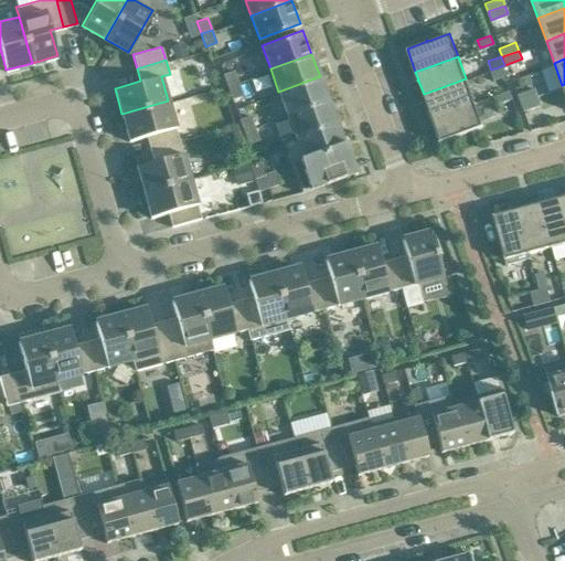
[(507,73),(504,65),(491,70),(494,77),(507,73)]
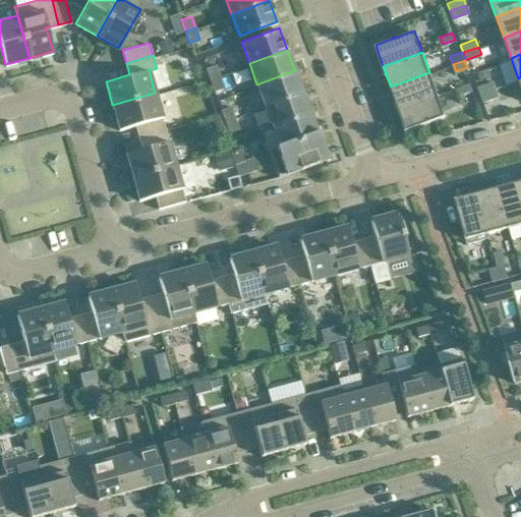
[(215,63),(206,66),(210,78),(219,74),(215,63)]
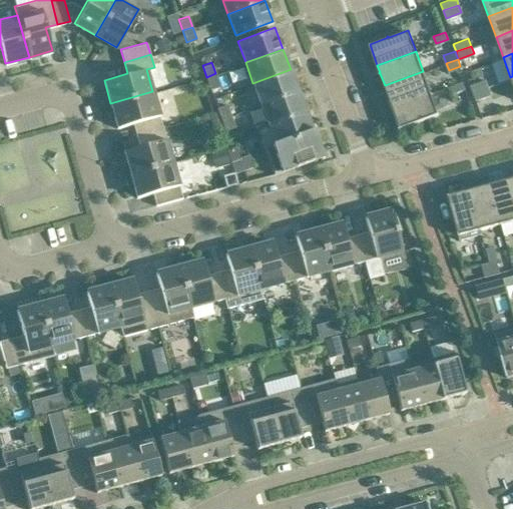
[(298,89),(291,69),(252,83),(261,103),(298,89)]
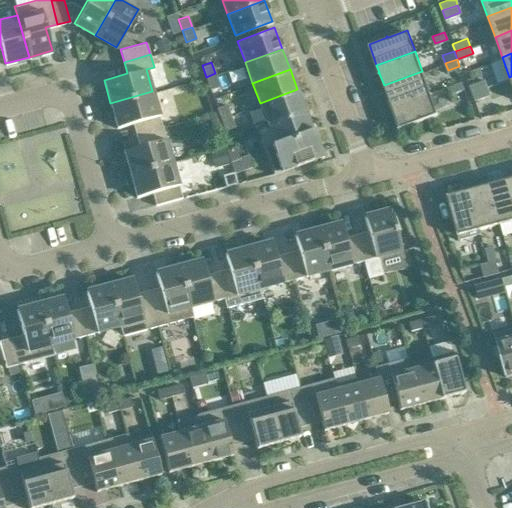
[(430,91),(422,71),(384,85),(388,98),(387,98),(388,99),(389,99),(391,106),(430,91)]
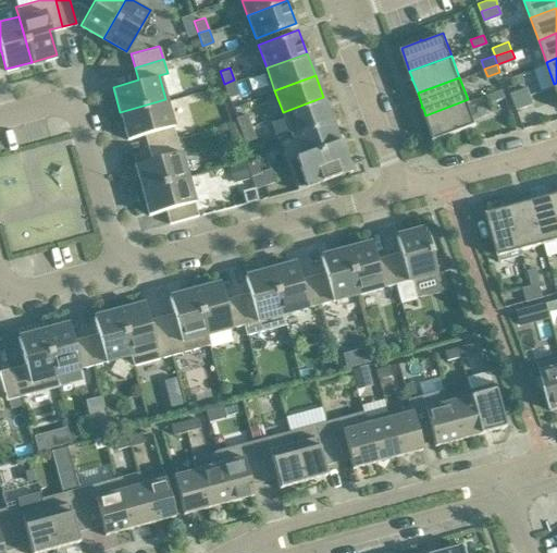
[(238,93),(234,80),(224,84),(229,96),(238,93)]
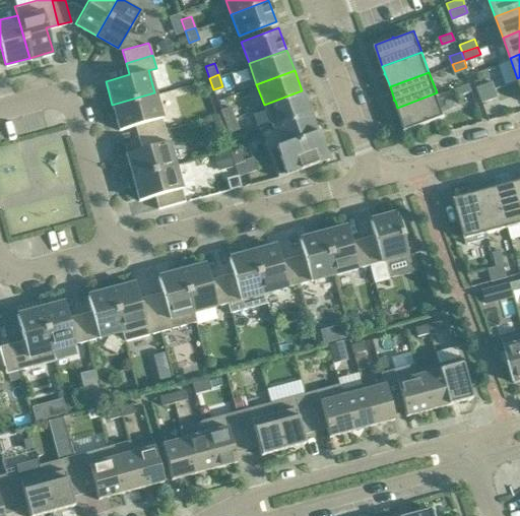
[(492,79),(476,84),(479,92),(495,86),(492,79)]
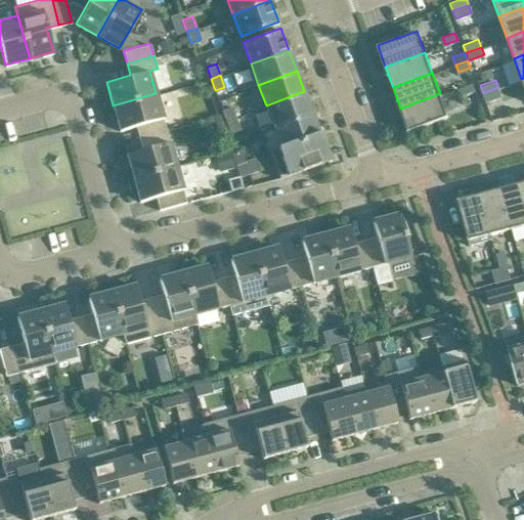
[(475,89),(473,82),(461,86),(464,94),(475,89)]
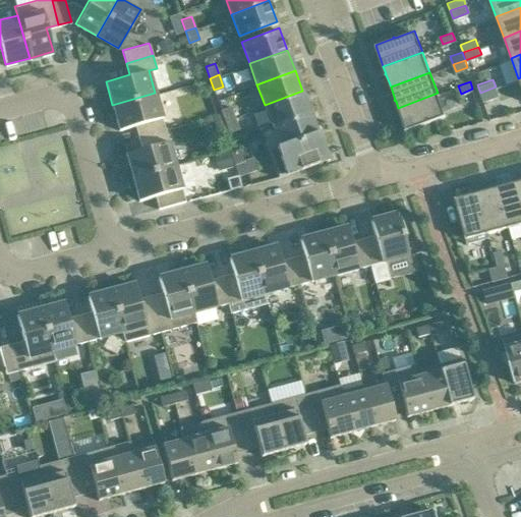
[(499,95),(496,87),(480,93),(483,101),(499,95)]
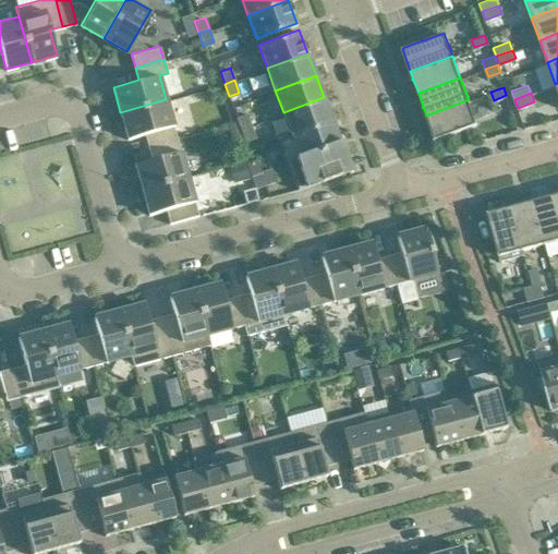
[(331,120),(328,109),(324,97),(283,112),(291,134),(331,120)]
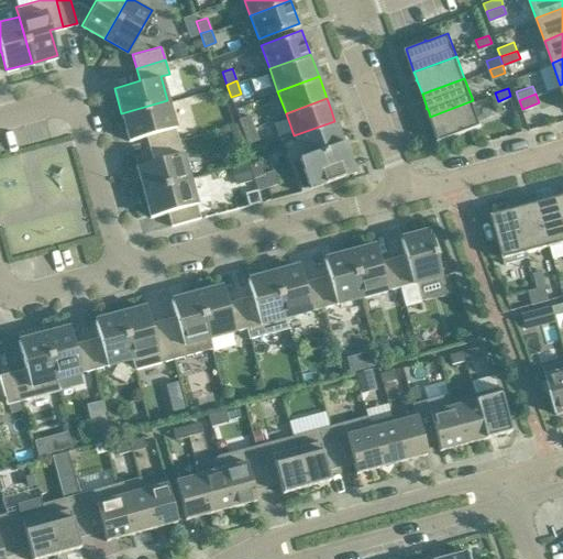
[(178,139),(167,100),(121,113),(129,139),(145,134),(148,146),(178,139)]
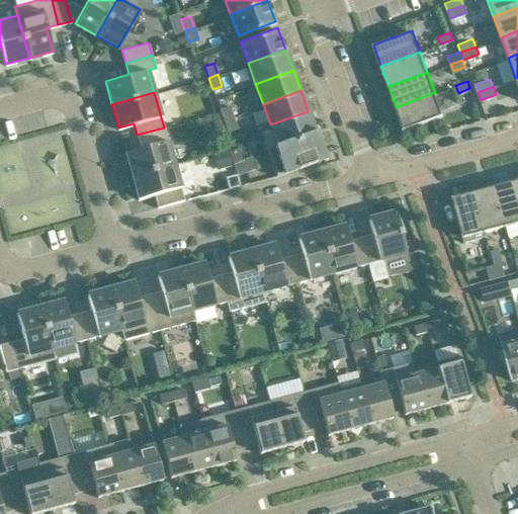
[(443,114),(435,92),(396,107),(404,129),(422,121),(423,122),(424,122),(423,121),(443,114)]
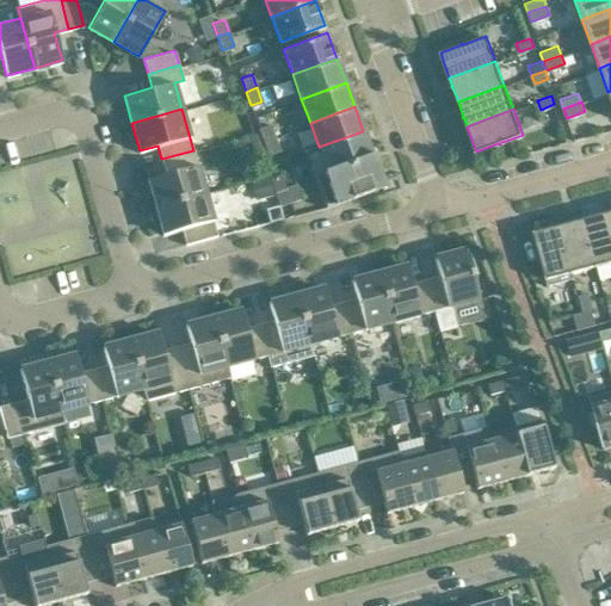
[(196,113),(201,134),(215,130),(211,110),(196,113)]
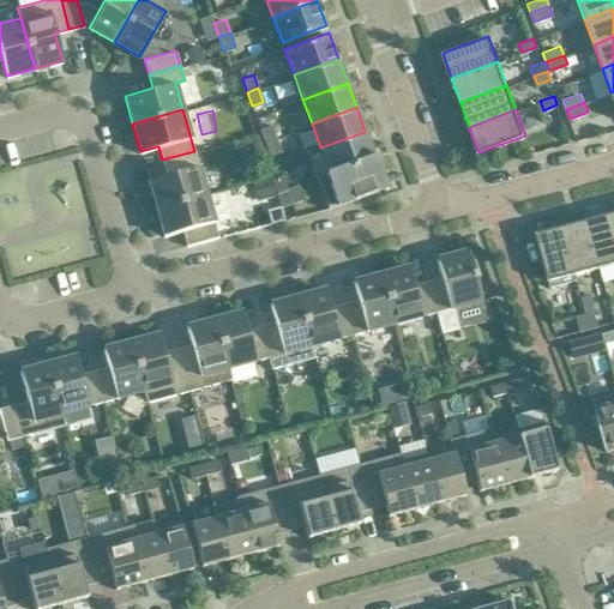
[(271,124),(260,127),(265,140),(276,137),(271,124)]
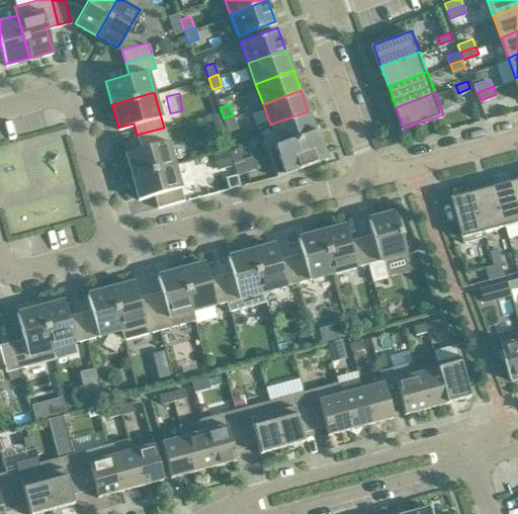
[(315,130),(308,111),(270,124),(277,144),(315,130)]
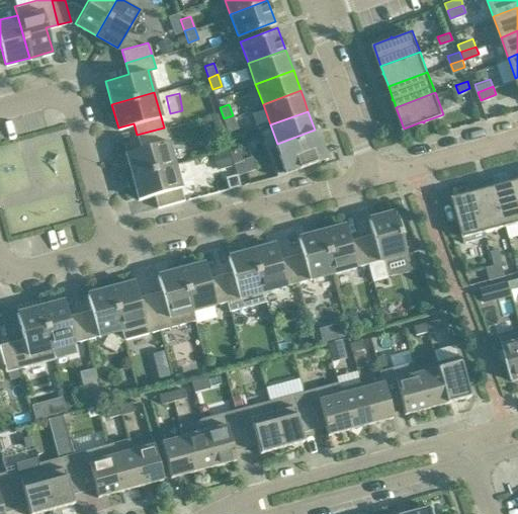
[(237,126),(233,115),(224,118),(228,131),(237,126)]
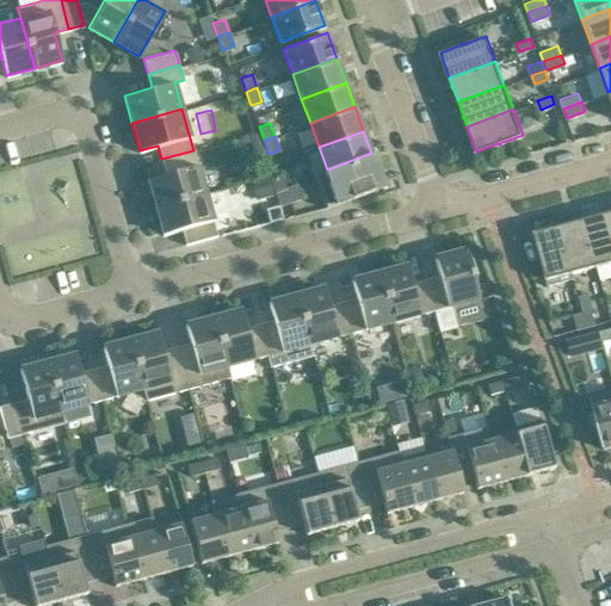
[(205,191),(193,150),(161,159),(166,173),(147,178),(155,205),(205,191)]
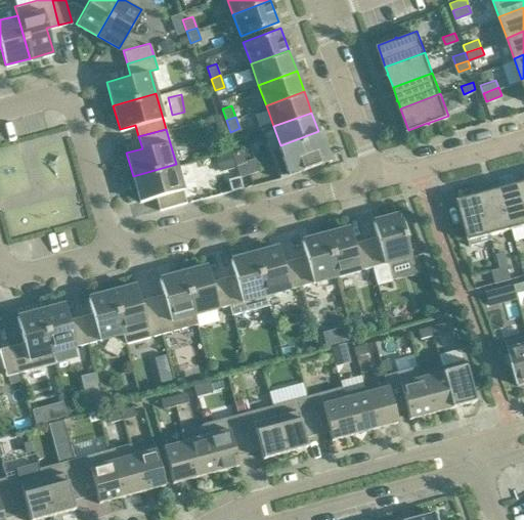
[(319,131),(318,131),(280,145),(269,149),(279,176),(287,174),(330,158),(319,131)]
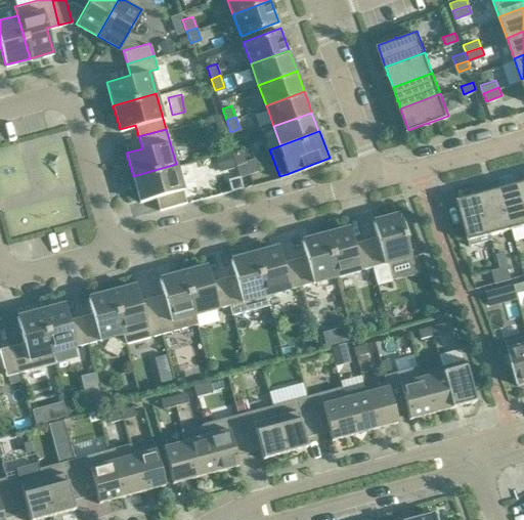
[(229,148),(218,153),(222,168),(234,165),(229,148)]
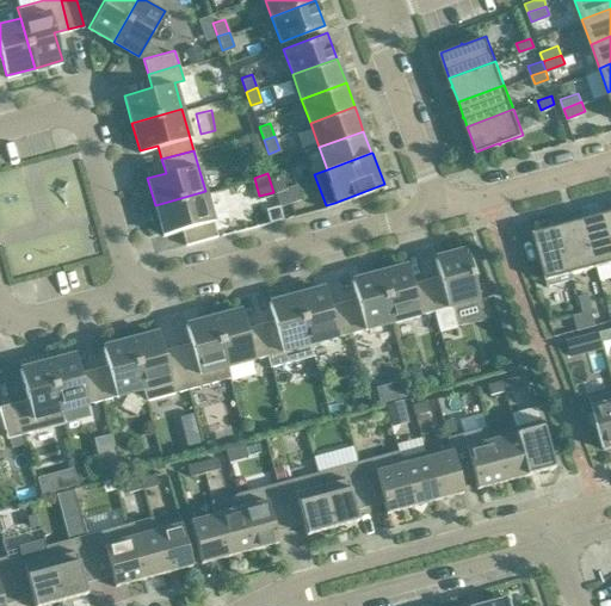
[(270,177),(275,191),(285,186),(281,173),(270,177)]
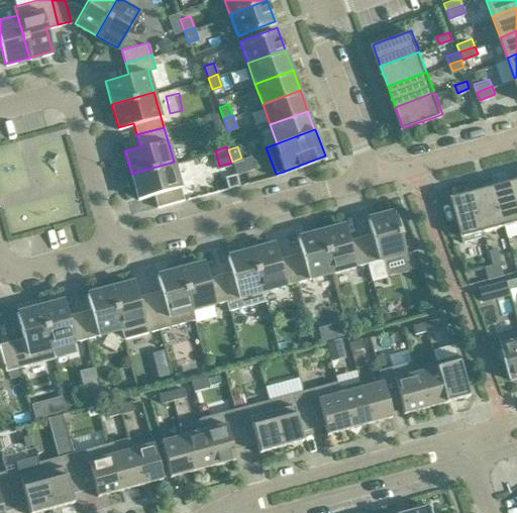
[(250,155),(241,158),(232,162),(235,172),(236,173),(254,166),(250,155)]
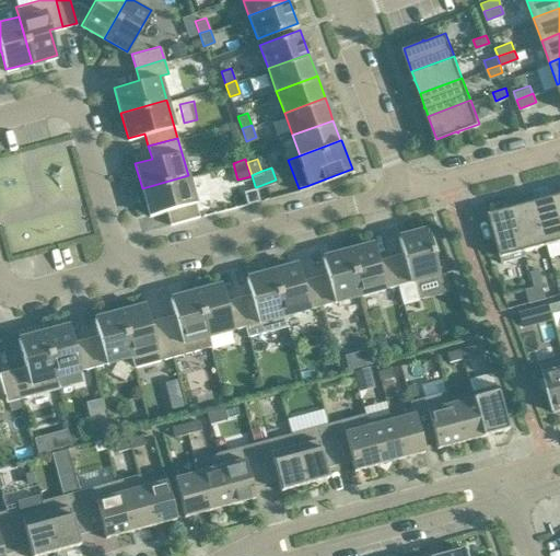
[(199,215),(188,175),(142,188),(149,213),(166,209),(170,222),(199,215)]
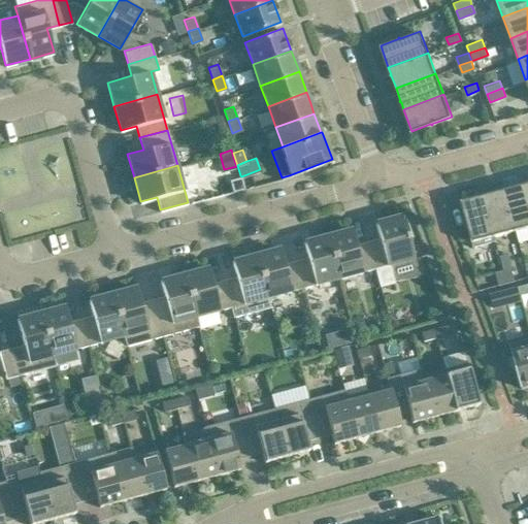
[(244,188),(241,176),(240,175),(229,178),(232,191),(244,188)]
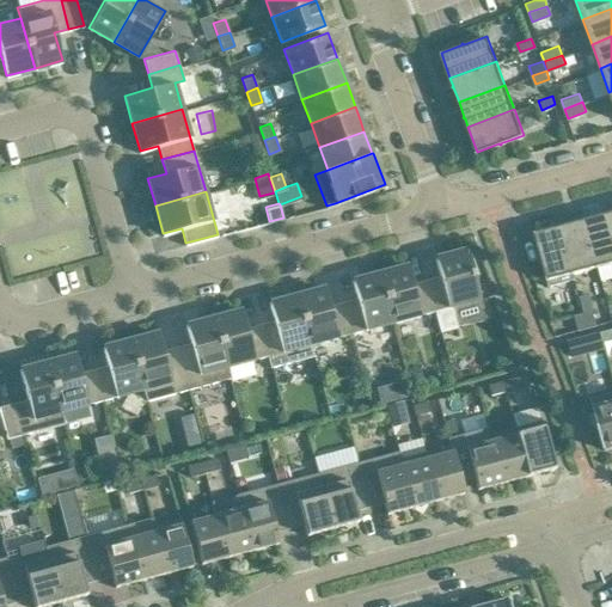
[(611,261),(611,219),(610,210),(585,218),(598,265),(611,261)]
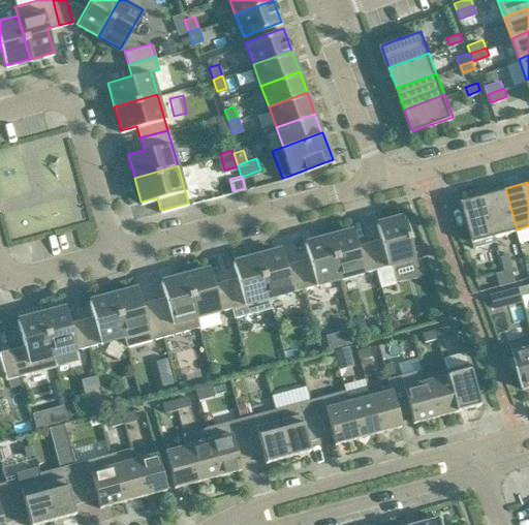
[(517,229),(505,188),(484,194),(495,235),(496,235),(517,229)]
